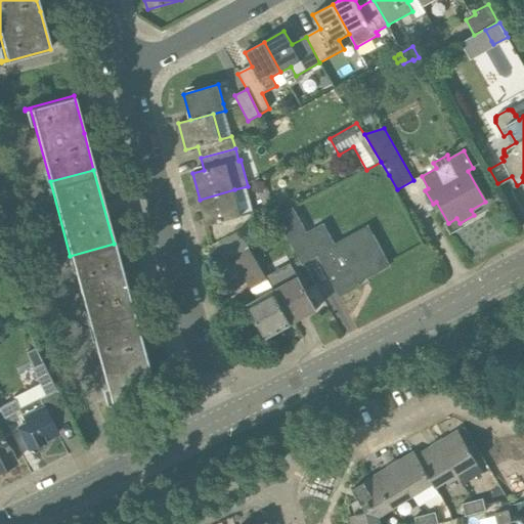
[(212,246),(241,230),(239,229),(254,223),(252,212),(242,215),(234,189),(200,200),(207,225),(212,246)]
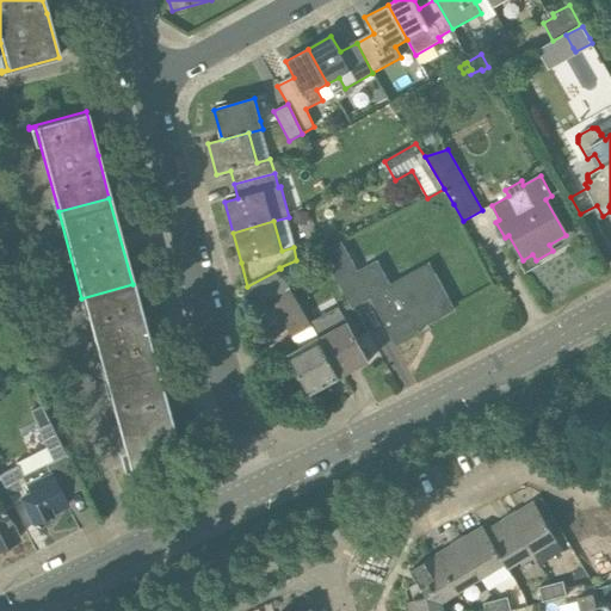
[(340,241),(322,253),(349,300),(353,308),(371,298),(387,327),(386,327),(396,346),(420,334),(415,326),(425,321),(426,322),(454,307),(430,264),(389,284),(377,261),(357,272),(340,241)]
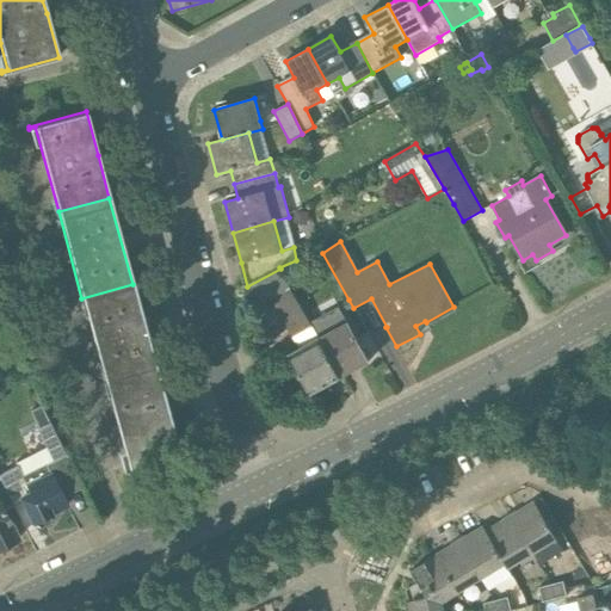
[(313,393),(313,392),(341,377),(322,343),(310,322),(290,288),(281,269),(247,287),(242,289),(253,309),(275,297),(303,347),(291,355),(291,353),(289,355),(312,394),(313,393)]
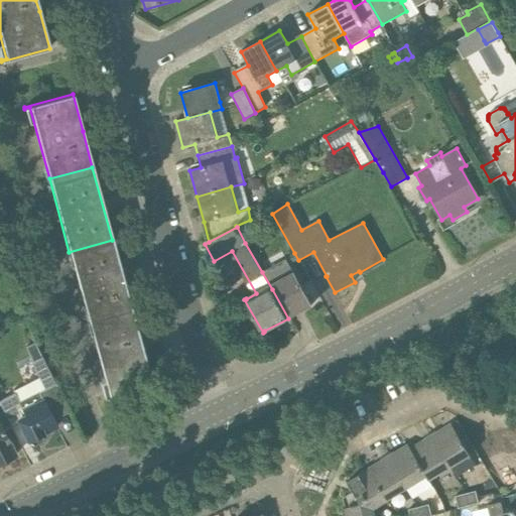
[(89,325),(132,312),(112,240),(69,252),(89,325)]
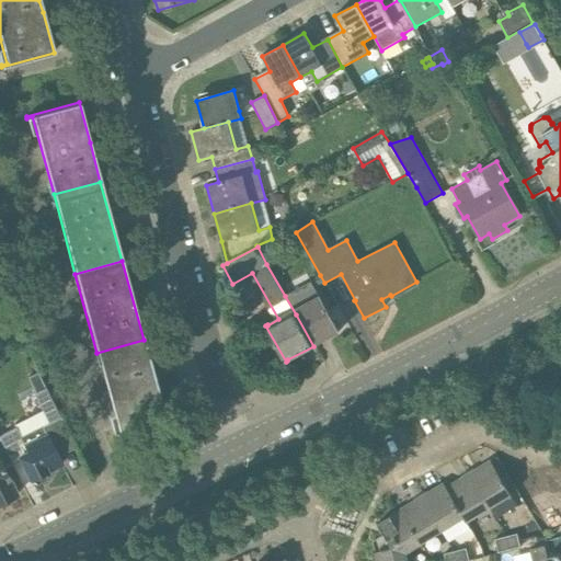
[(317,287),(324,283),(320,275),(312,278),(317,287)]
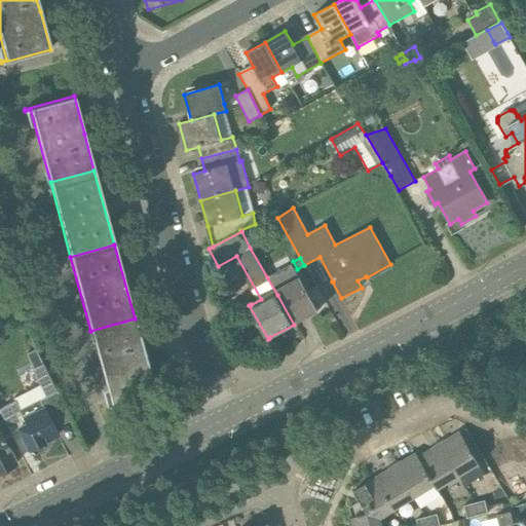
[(291,265),(267,277),(277,295),(294,325),(317,311),(291,265)]
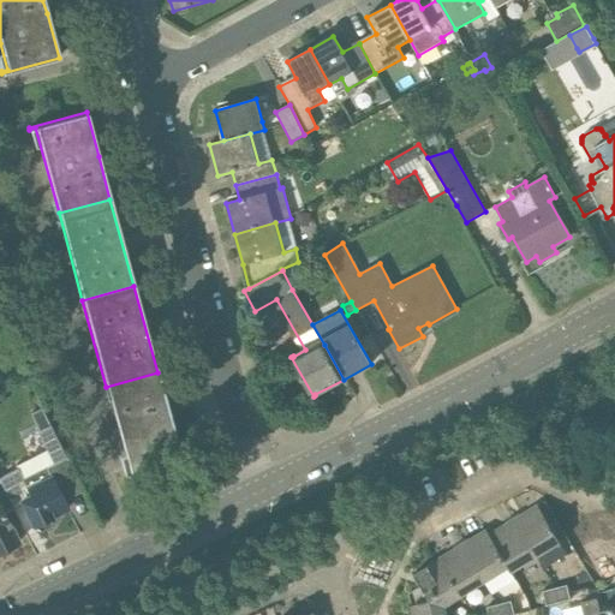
[(157,372),(106,387),(130,472),(124,473),(124,475),(181,459),(168,415),(157,372)]
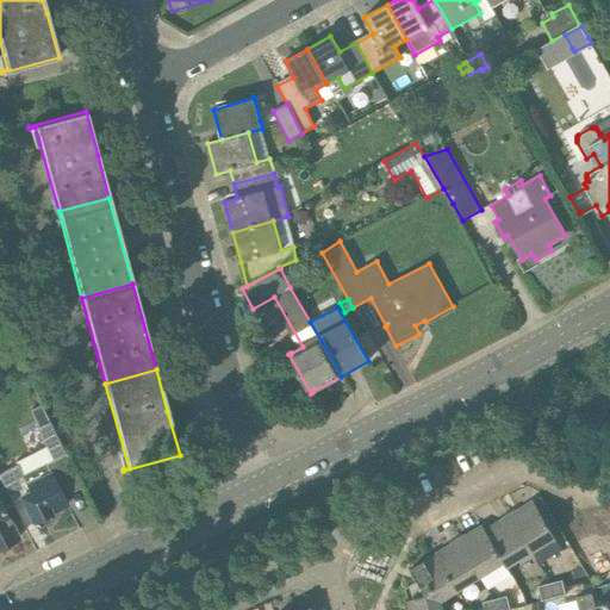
[(37,429),(53,461),(66,455),(41,405),(31,411),(38,428),(37,429)]
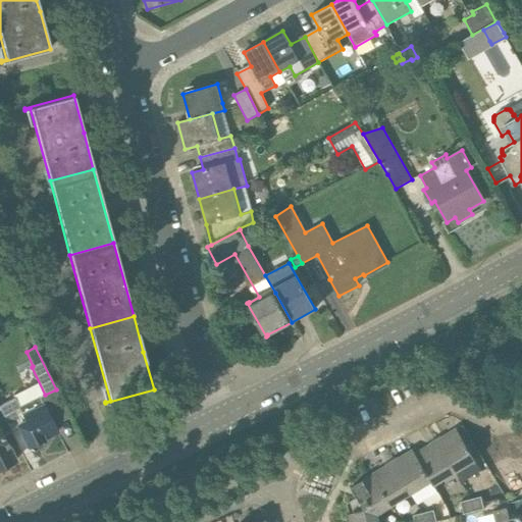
[(15,398),(0,405),(0,409),(10,430),(17,427),(29,448),(35,452),(43,447),(44,439),(57,432),(39,397),(18,406),(15,398)]
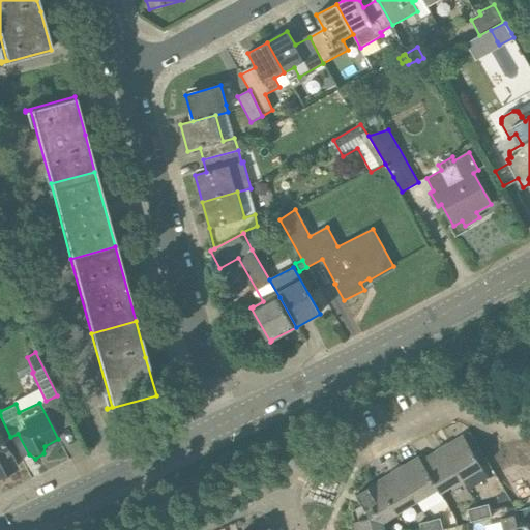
[(0,476),(16,468),(2,443),(10,439),(10,437),(0,415),(0,476)]
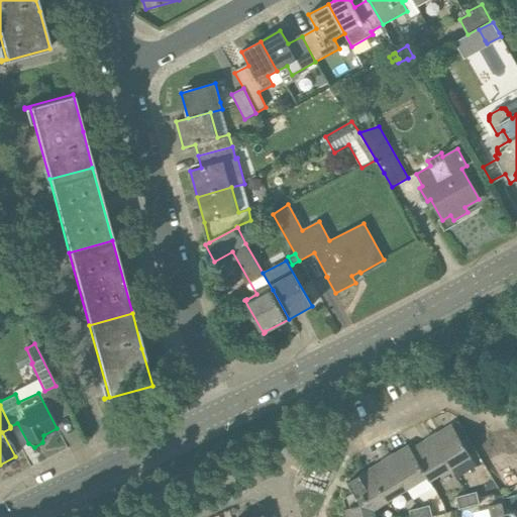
[(431,436),(450,469),(472,456),(452,425),(434,436),(433,435),(431,436)]
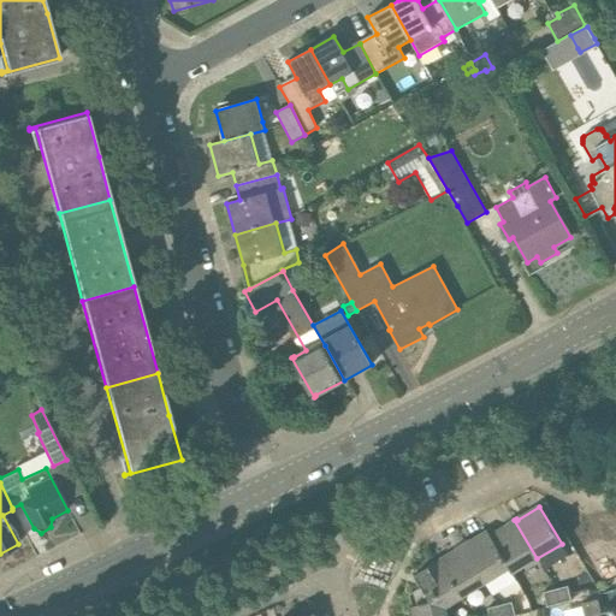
[(490,535),(510,569),(509,569),(513,574),(537,558),(514,520),(510,522),(510,523),(490,535)]
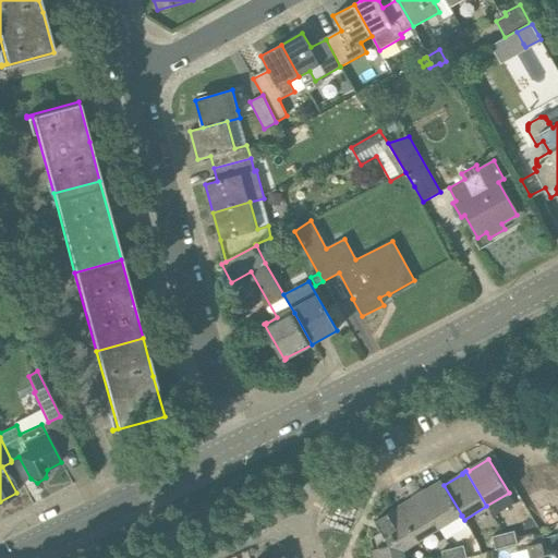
[(440,529),(461,516),(462,516),(444,485),(441,481),(422,493),(421,493),(419,494),(440,529)]
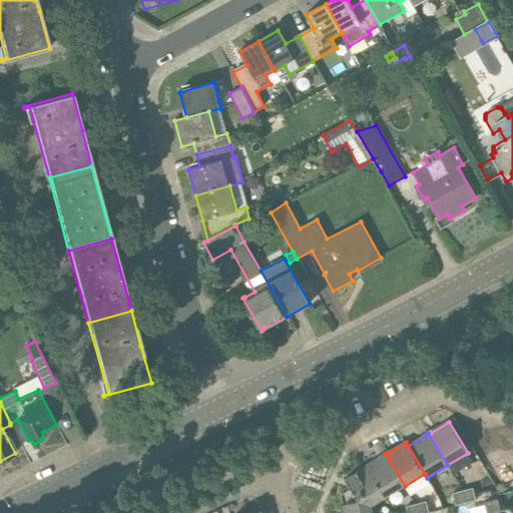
[(385,499),(405,486),(385,454),(383,455),(382,457),(365,467),(385,499)]
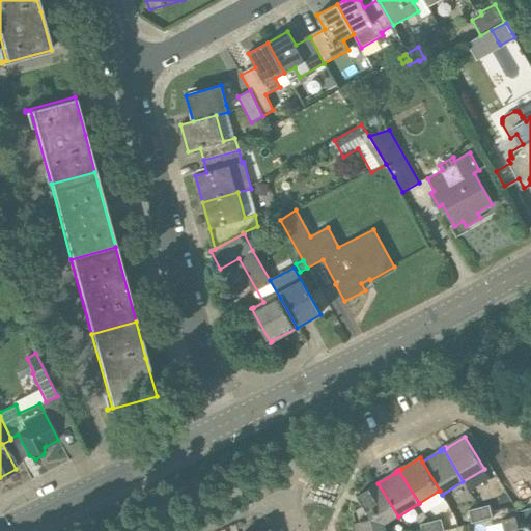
[(387,530),(386,524),(398,516),(378,483),(357,497),(363,506),(353,512),(357,530),(387,530)]
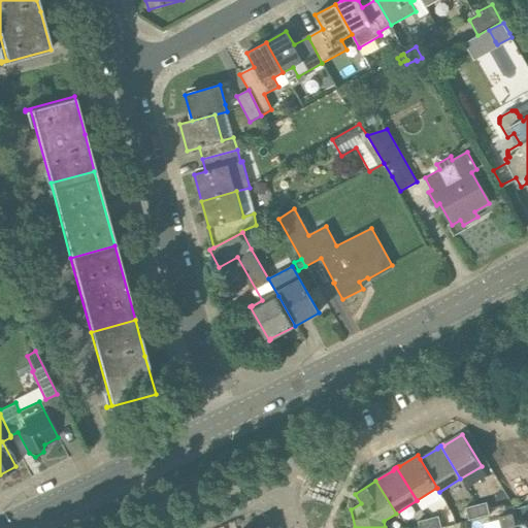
[(476,505),(480,518),(490,515),(489,510),(505,506),(506,508),(514,507),(504,490),(497,494),(498,499),(476,505)]
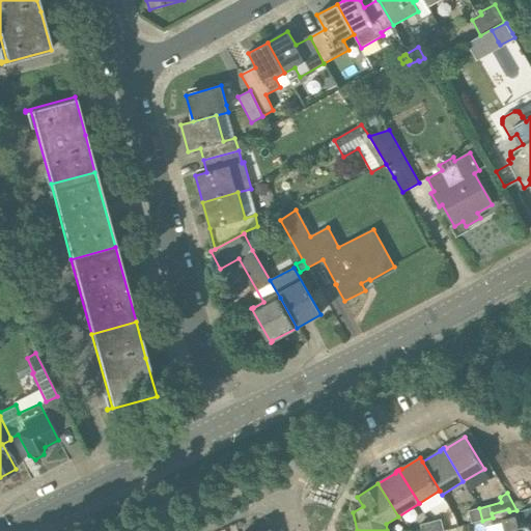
[(472,523),(482,521),(479,508),(469,510),(472,523)]
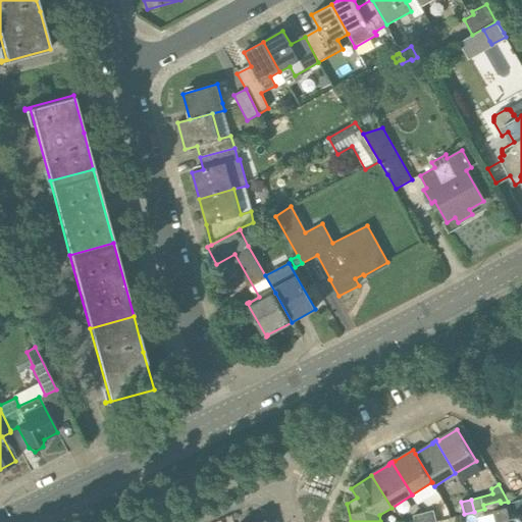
[(521,521),(521,500),(506,505),(507,508),(492,512),(494,521),(521,521)]
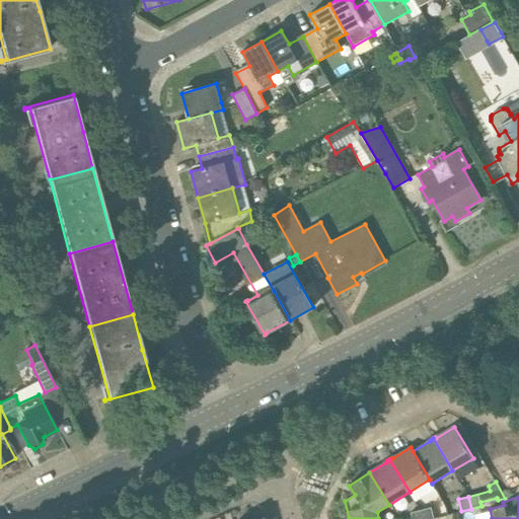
[(421,510),(423,518),(434,518),(431,507),(421,510)]
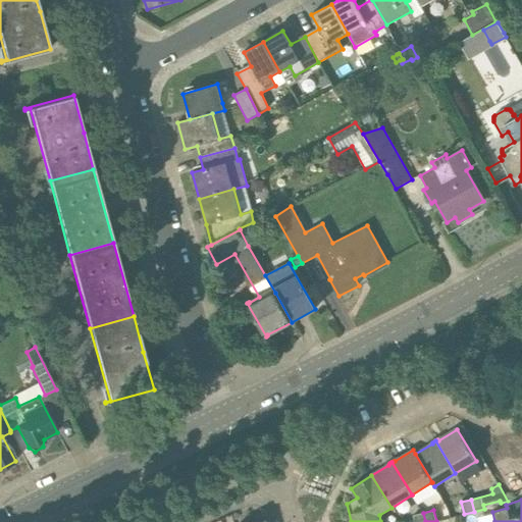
[(415,521),(425,521),(423,513),(413,516),(415,521)]
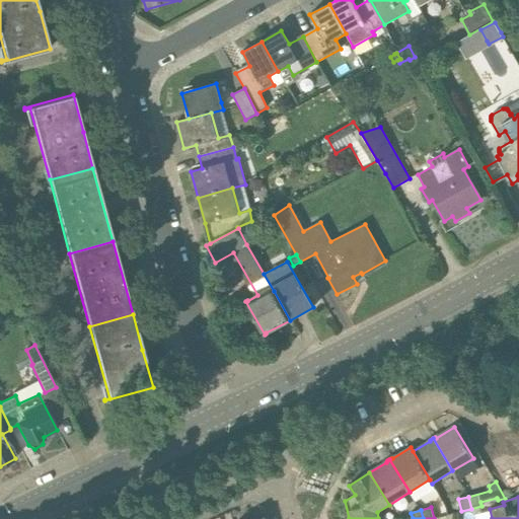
[(488,518),(487,510),(473,512),(474,518),(488,518)]
